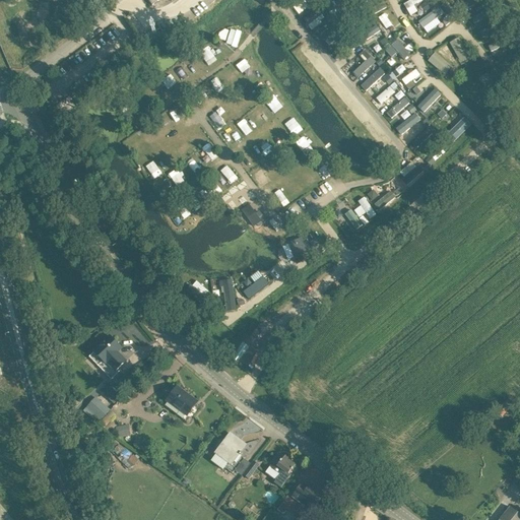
[(187,17),(175,0),(144,0),(141,2),(148,12),(155,7),(171,28),(187,17)]
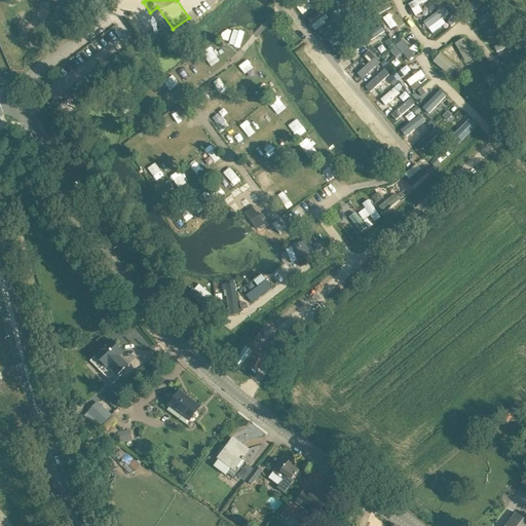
[(298,7),(302,13),(313,6),(309,0),(298,7)]
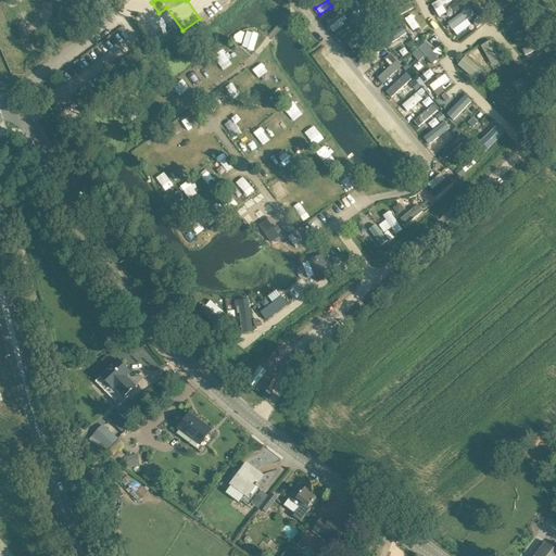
[(325,19),(333,10),(331,7),(321,15),(325,19)]
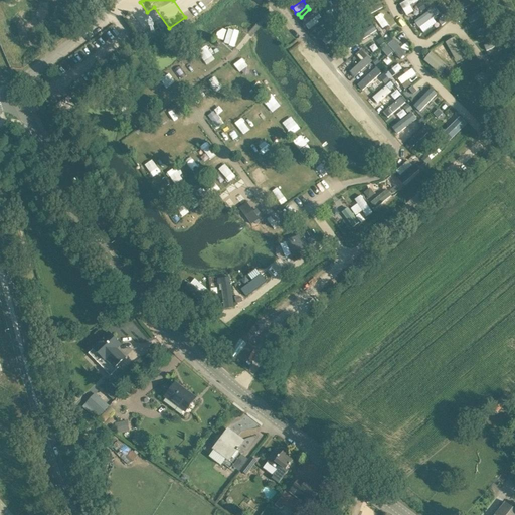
[(315,8),(301,18),(309,28),(323,19),(315,8)]
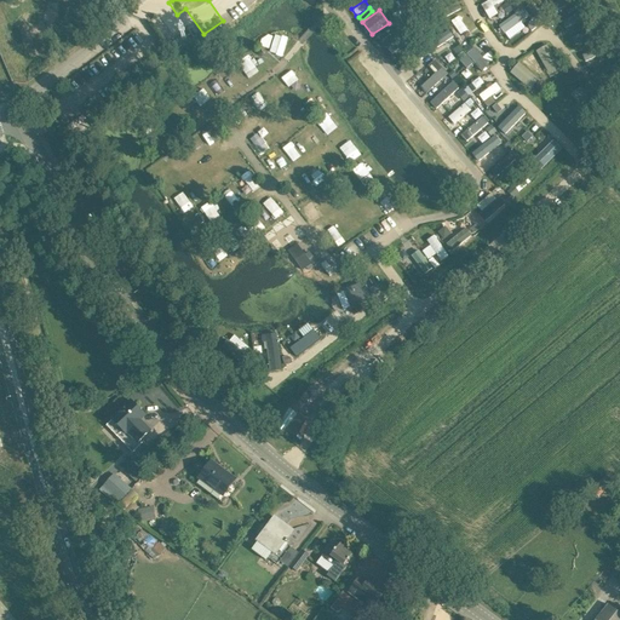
[(562,21),(568,32),(585,23),(579,12),(562,21)]
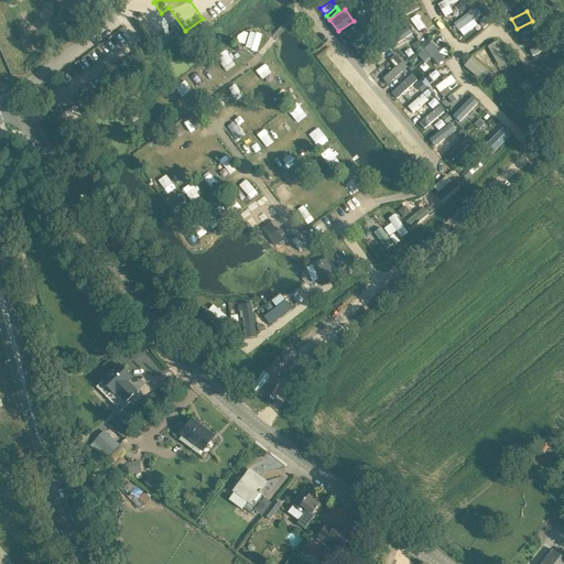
[(418,14),(411,20),(420,31),(426,25),(418,14)]
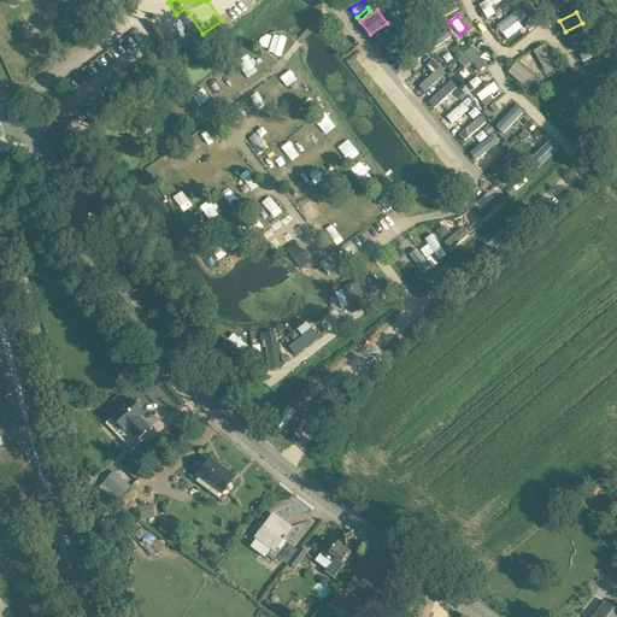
[(187,29),(194,39),(199,34),(193,25),(187,29)]
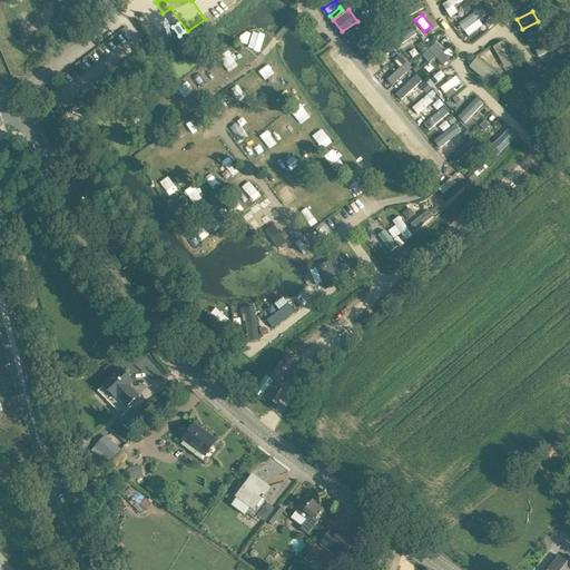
[(541,28),(527,33),(531,45),(546,38),(541,28)]
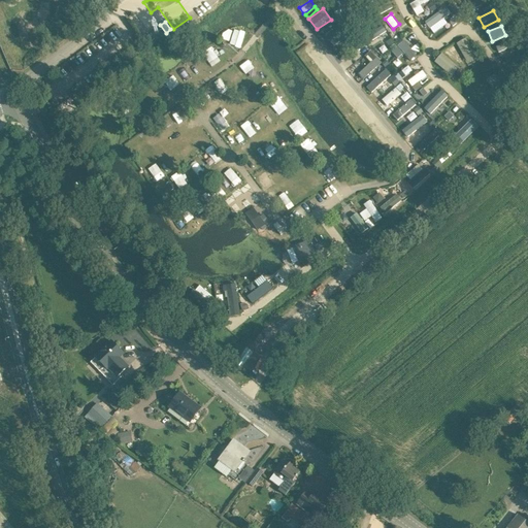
[(235,29),(229,43),(240,47),(245,32),(235,29)]
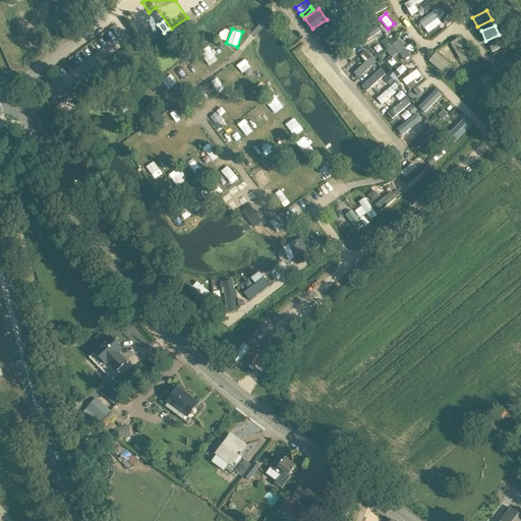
[(462,62),(472,57),(461,37),(451,42),(462,62)]
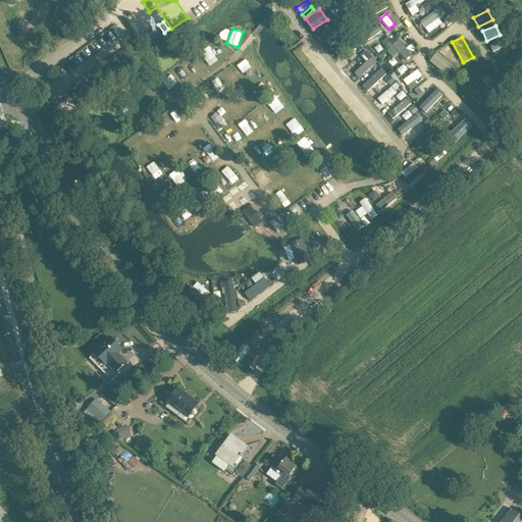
[(417,48),(412,43),(408,48),(398,39),(387,51),(397,59),(401,54),(407,59),(417,48)]
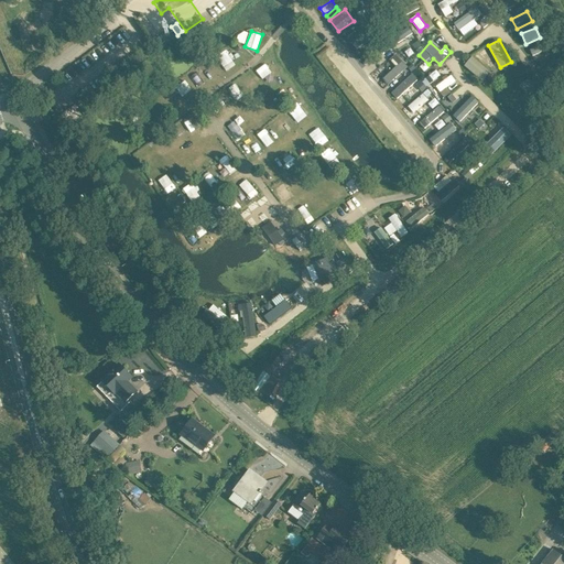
[(550,53),(544,42),(530,50),(535,61),(550,53)]
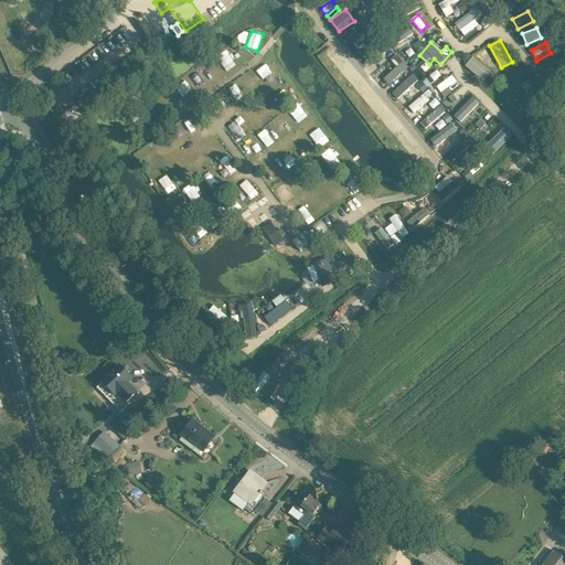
[(407,77),(413,73),(398,55),(387,64),(393,71),(385,77),(390,84),(403,73),(407,77)]
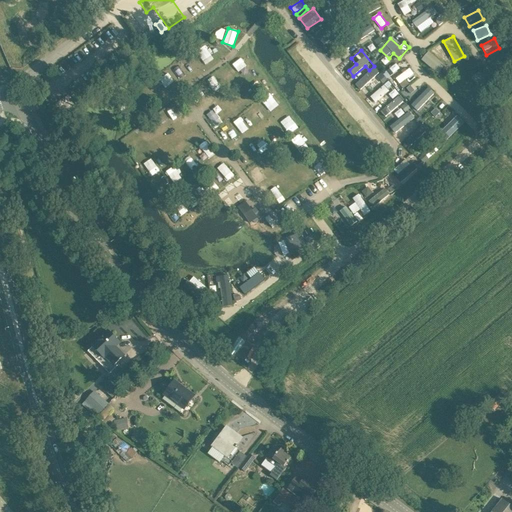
[(355,84),(360,90),(380,71),(375,66),(355,84)]
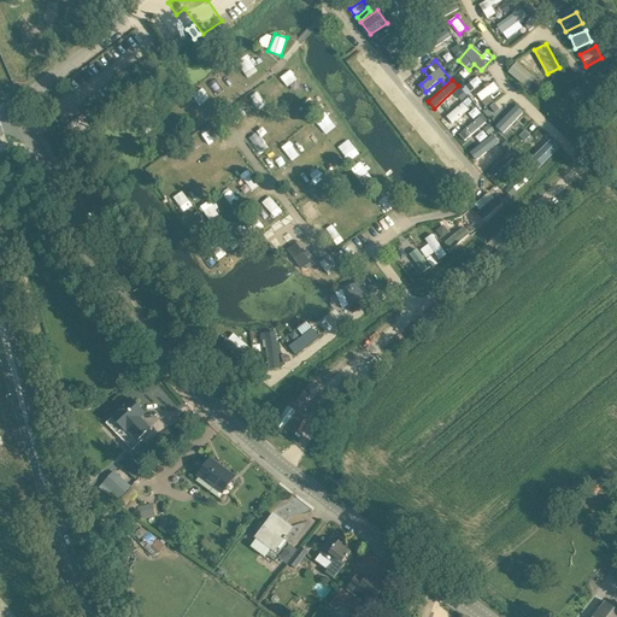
[(494,82),(477,94),(482,100),(499,88),(494,82)]
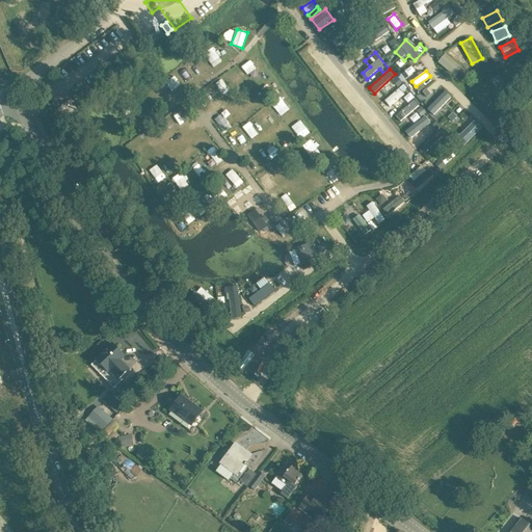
[(497,88),(505,81),(499,73),(489,80),(497,88)]
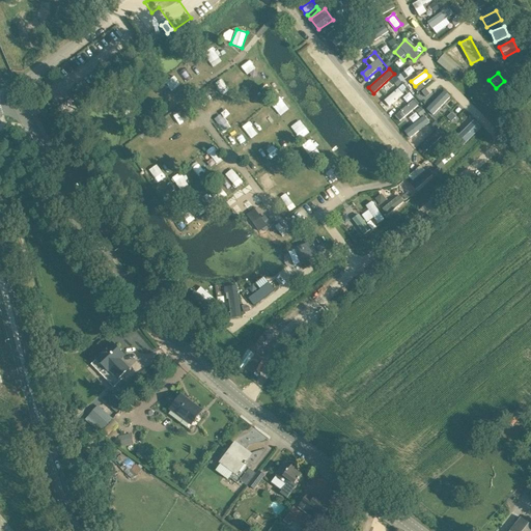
[(171,90),(180,84),(175,76),(166,83),(171,90)]
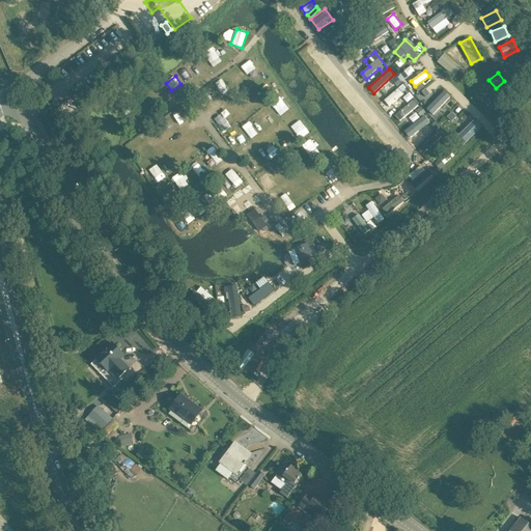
[(382,83),(386,91),(403,83),(399,76),(382,83)]
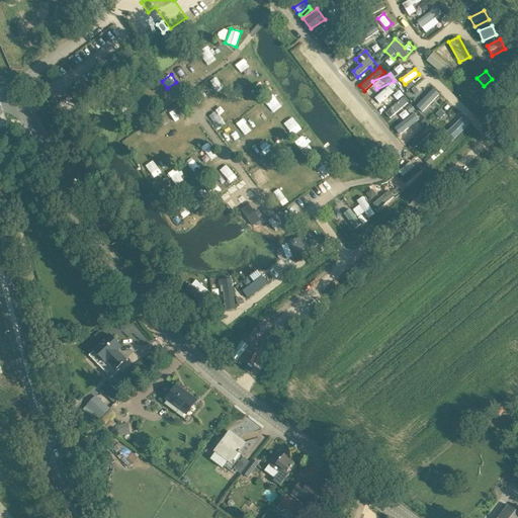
[(393,82),(375,97),(380,103),(399,87),(393,82)]
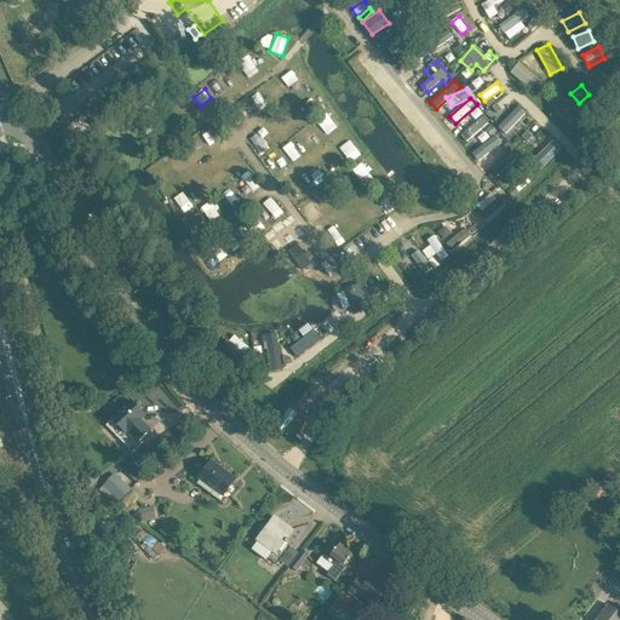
[(471,113),(476,119),(483,113),(478,107),(471,113)]
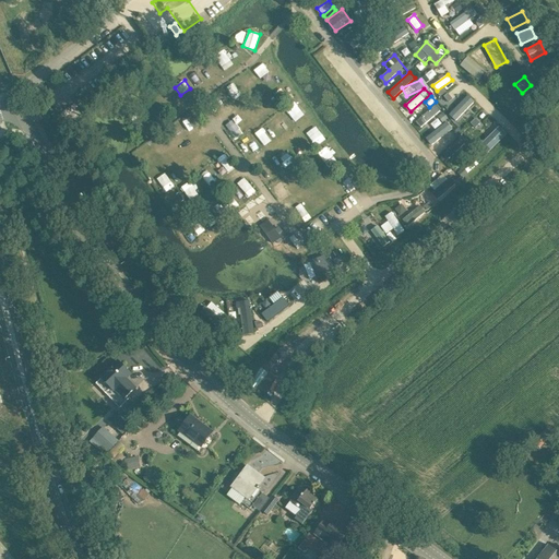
[(438,106),(416,118),(420,125),(442,114),(438,106)]
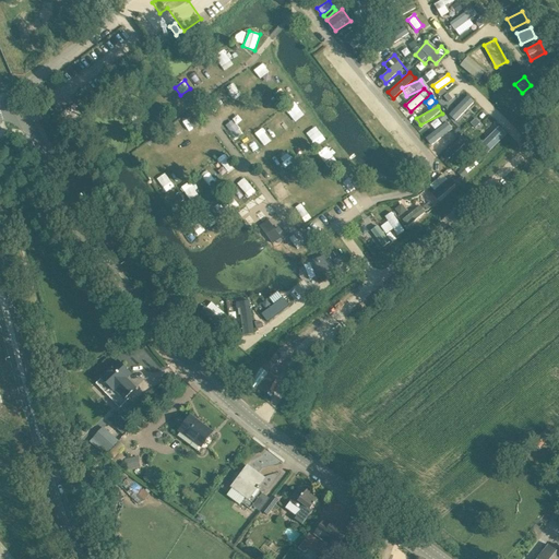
[(436,129),(449,118),(444,113),(430,123),(436,129)]
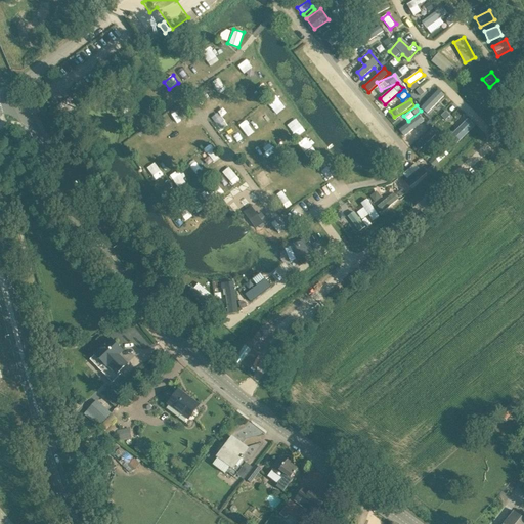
[(418,113),(399,130),(405,137),(424,120),(418,113)]
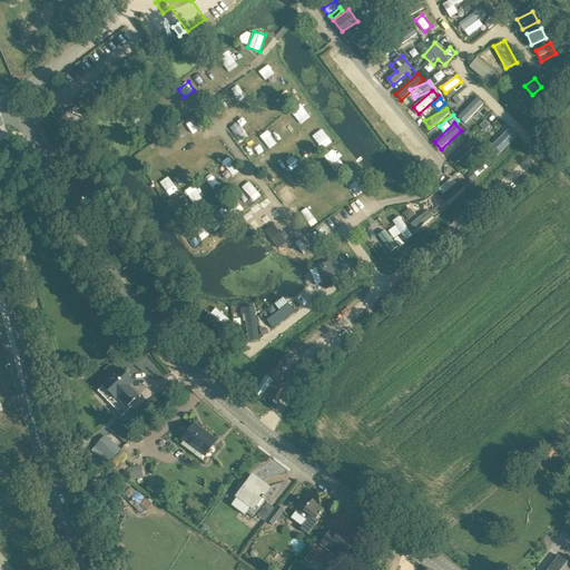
[(469,129),(462,134),(468,140),(473,136),(469,129)]
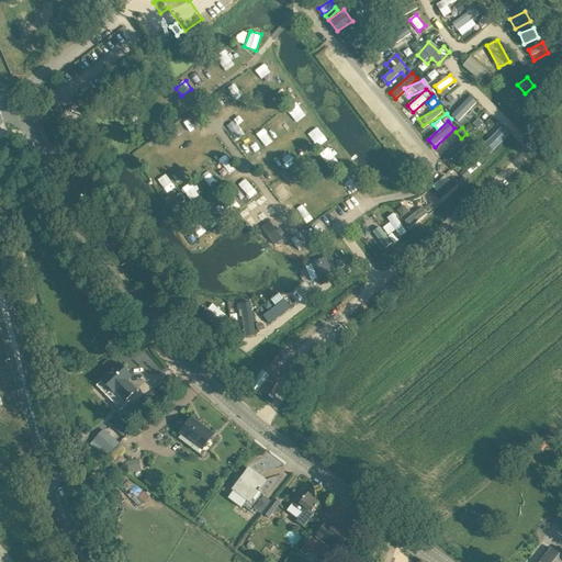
[(451,160),(472,141),(467,134),(446,154),(451,160)]
